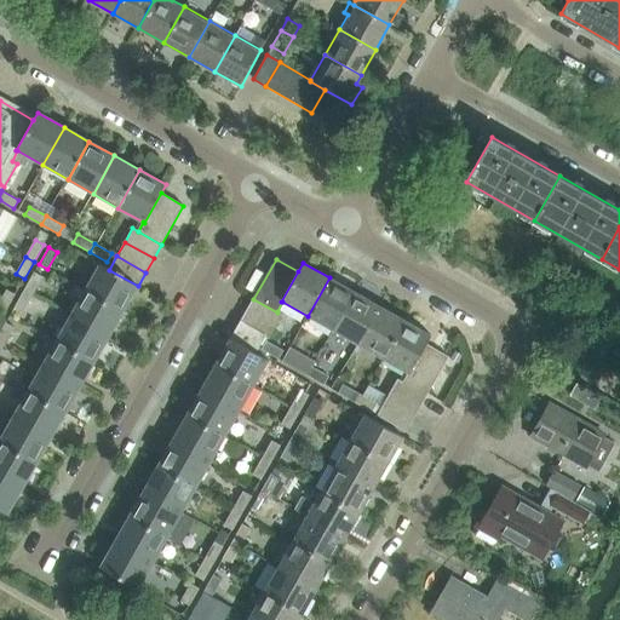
[(138,286),(109,270),(99,264),(85,291),(122,313),(138,286)]
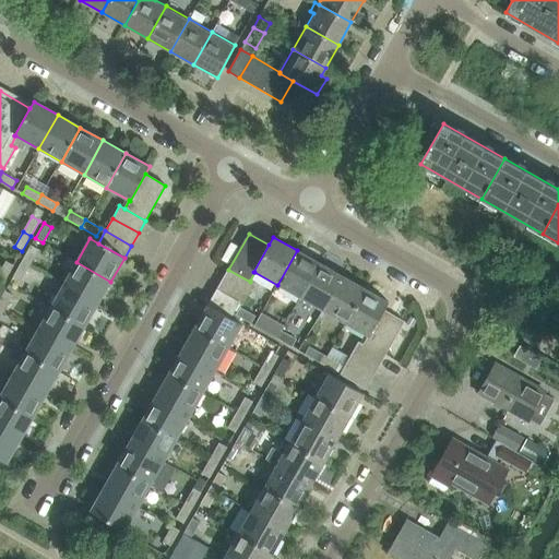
[(38,250),(31,246),(22,261),(30,265),(38,250)]
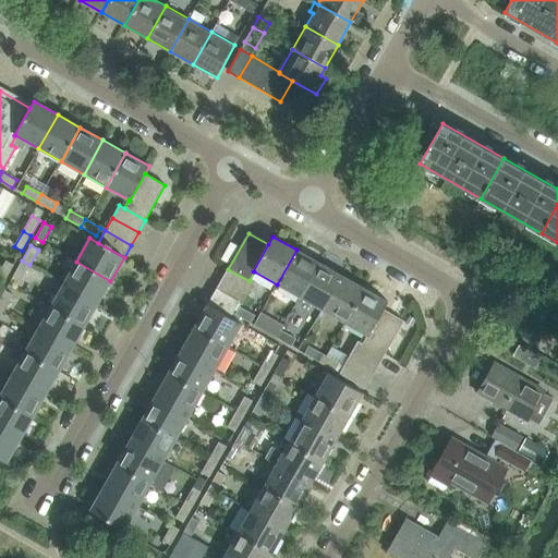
[(296,250),(277,284),(300,298),(318,263),(296,250)]
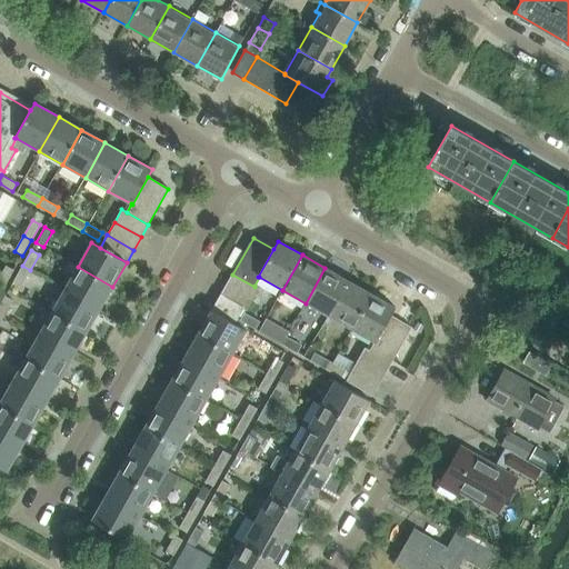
[(30,270),(22,266),(13,281),(21,286),(30,270)]
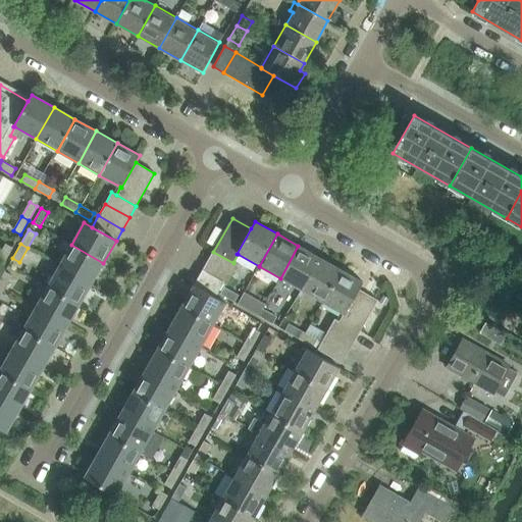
[(12,249),(5,245),(0,253),(0,260),(4,263),(12,249)]
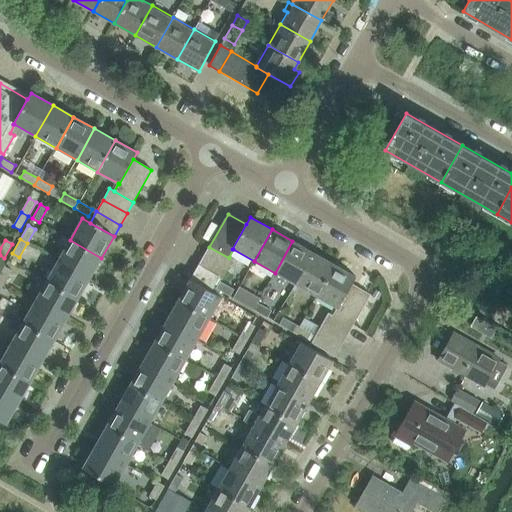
[(101,258),(70,240),(58,261),(89,278),(101,258)]
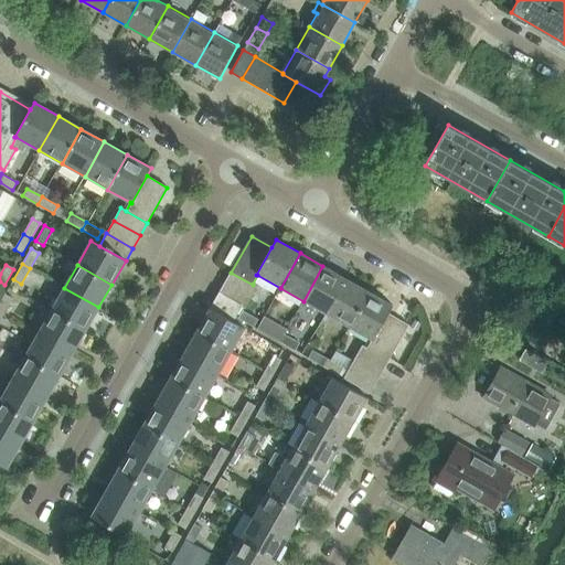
[(322,266),(304,301),(326,313),(345,279),(322,266)]
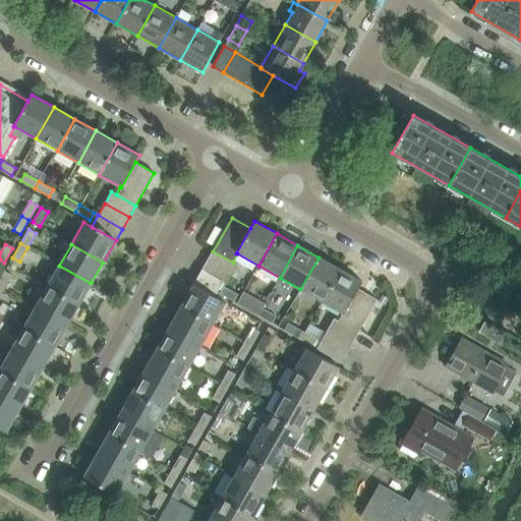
[(233,263),(213,251),(207,263),(230,276),(237,264),(233,262),(233,263)]
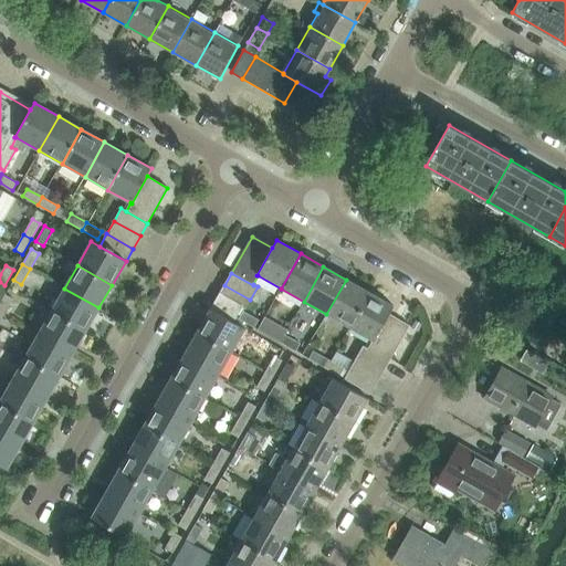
[(326,314),(349,327),(369,293),(346,280),(326,314)]
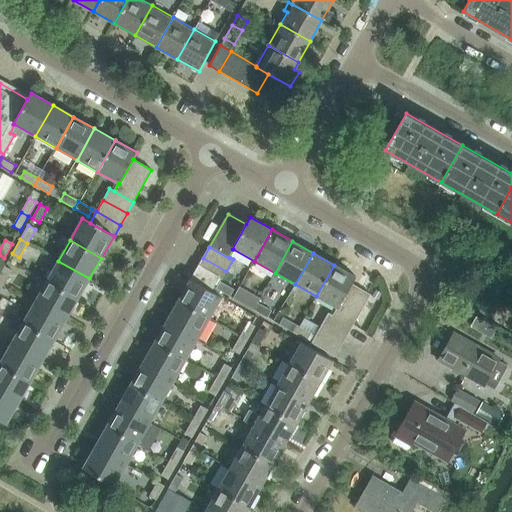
[(226,271),(203,258),(197,269),(218,281),(219,278),(221,280),(226,271)]
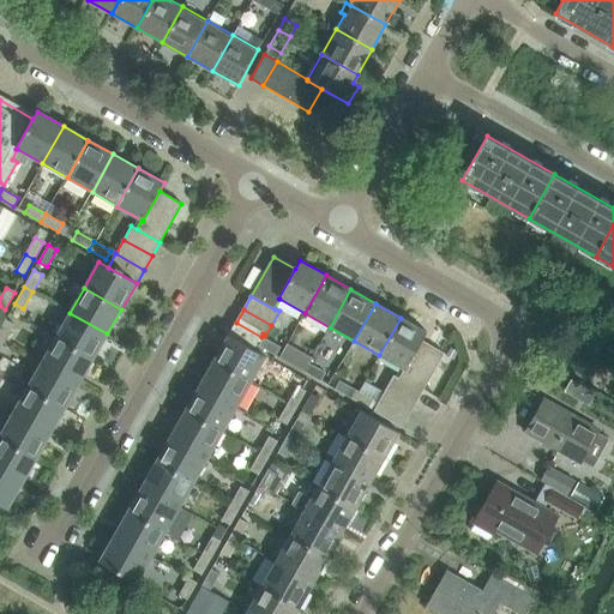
[(107,333),(70,313),(55,338),(94,359),(107,333)]
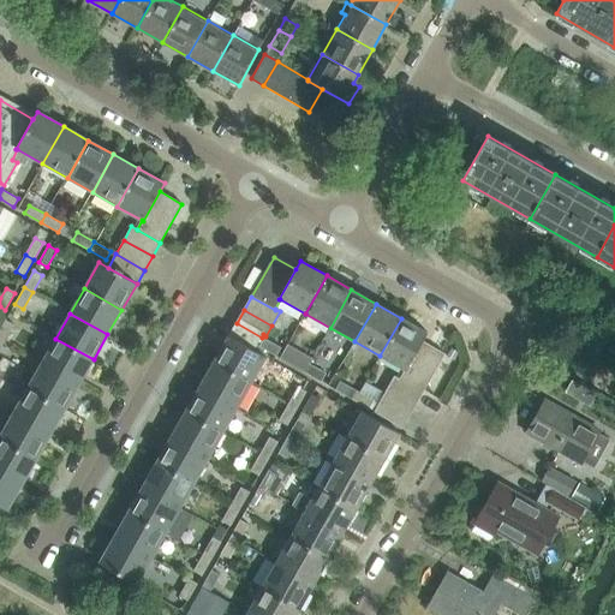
[(380,356),(405,370),(406,370),(423,341),(428,333),(401,318),(380,356)]
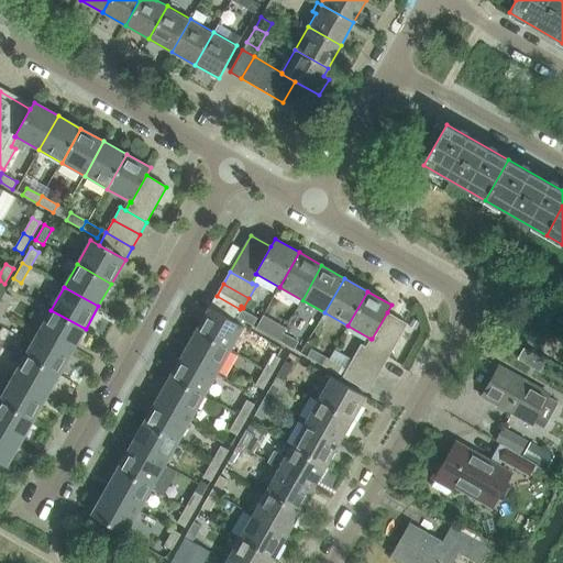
[(12,298),(4,294),(0,301),(0,310),(3,313),(12,298)]
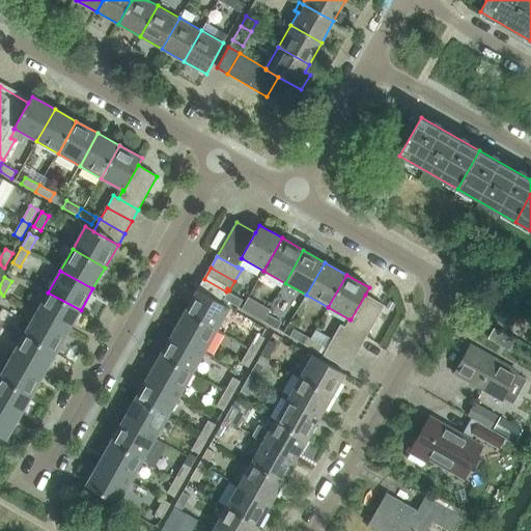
[(226,291),(204,279),(197,290),(219,303),(226,291)]
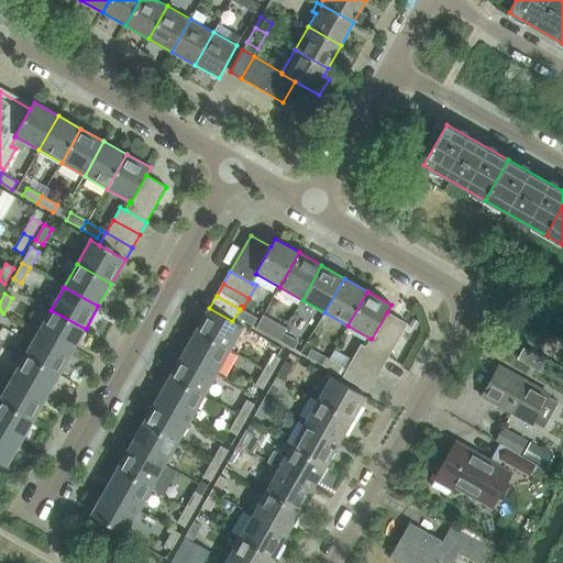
[(196,332),(231,351),(244,328),(232,321),(209,308),(196,332)]
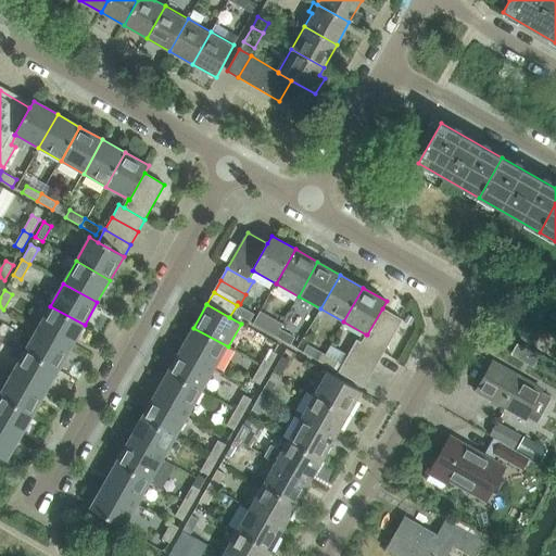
[(50,306),(37,328),(72,348),(85,325),(50,306)]
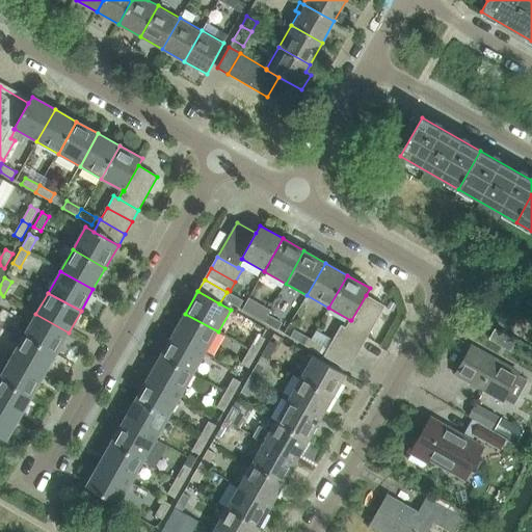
[(243,301),(229,293),(224,300),(239,309),(243,301)]
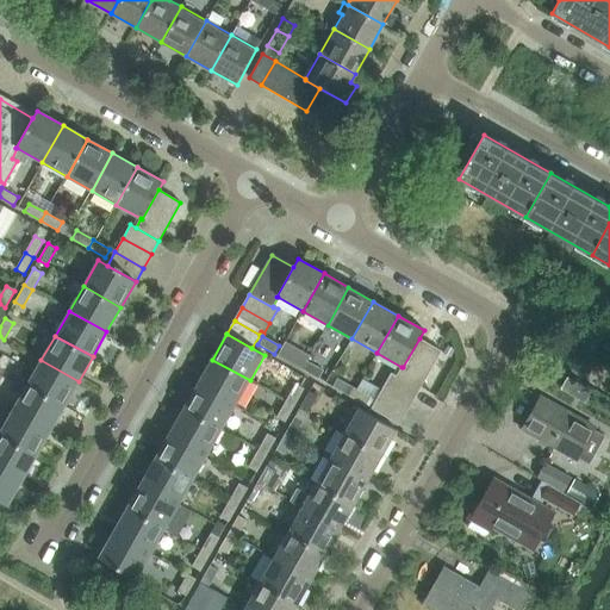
[(419,338),(403,367),(402,367),(397,377),(392,373),(391,374),(419,390),(441,352),(419,338)]
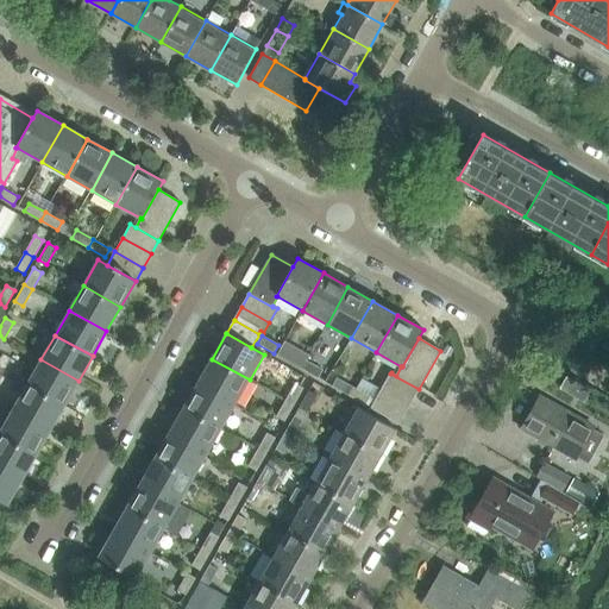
[(283,343),(276,355),(286,359),(302,369),(307,360),(308,358),(283,343)]
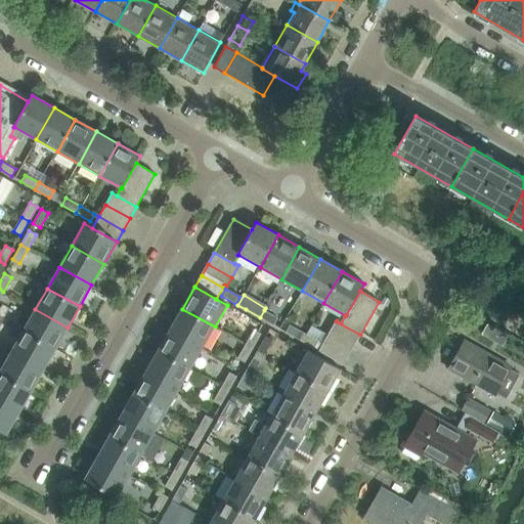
[(68,328),(35,309),(24,331),(55,349),(68,328)]
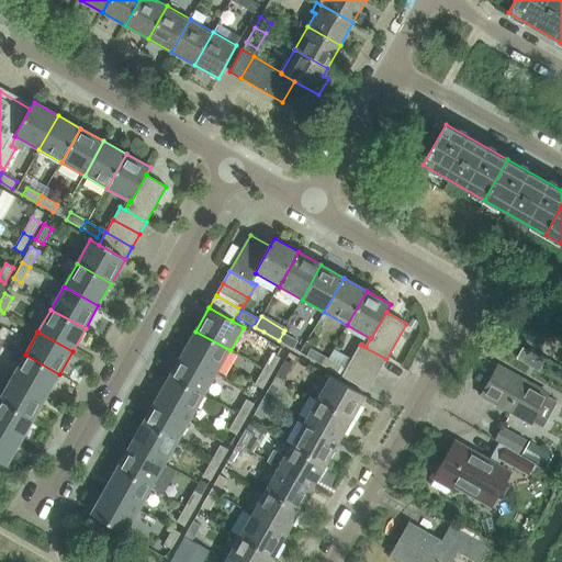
[(182,353),(217,373),(231,350),(195,332),(182,353)]
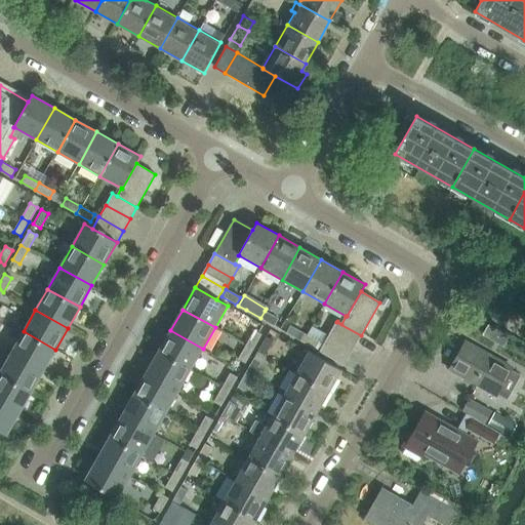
[(275,326),(278,319),(265,311),(260,318),(275,326)]
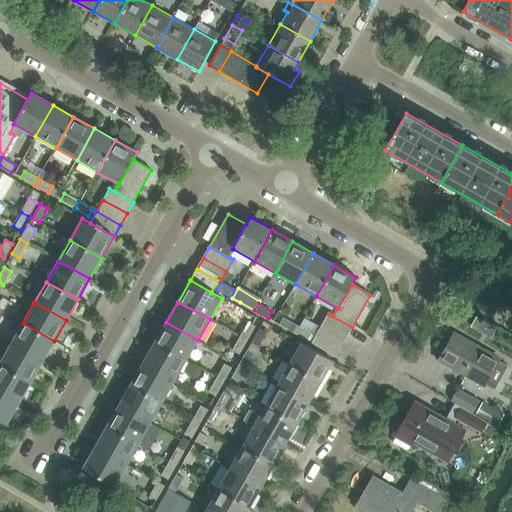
[(352,327),(328,314),(323,324),(346,337),(352,327)]
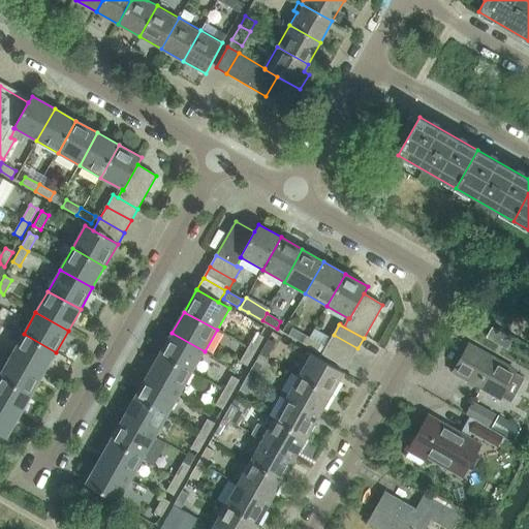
[(303,344),(307,337),(293,329),(289,336),(303,344)]
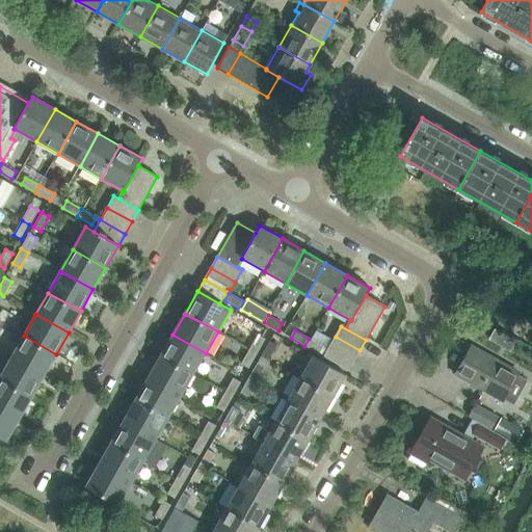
[(161,356),(193,375),(206,353),(173,335),(161,356)]
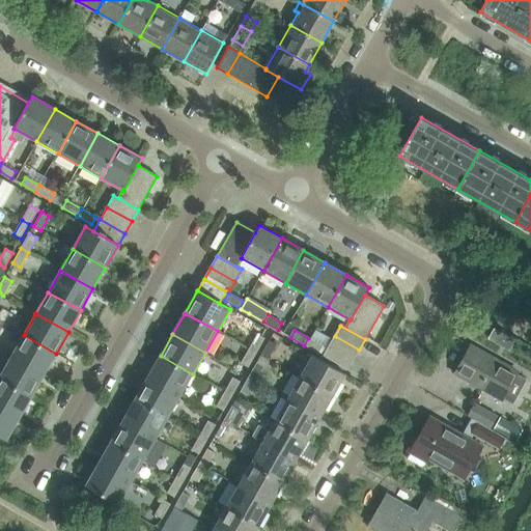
[(56,354),(24,335),(11,357),(44,375),(56,354)]
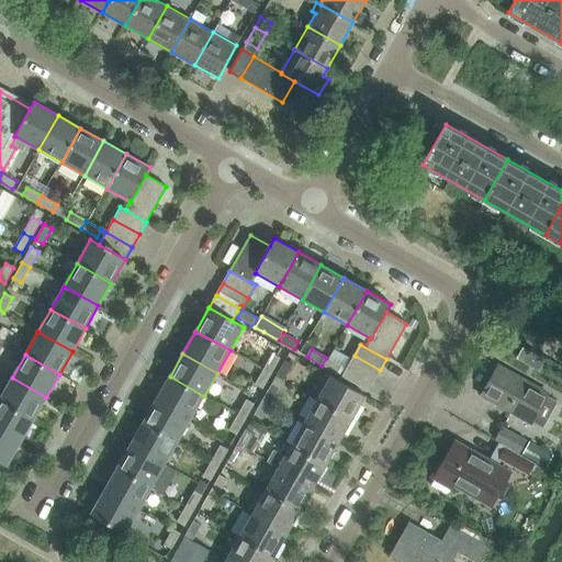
[(280,359),(272,355),(263,370),(271,374),(280,359)]
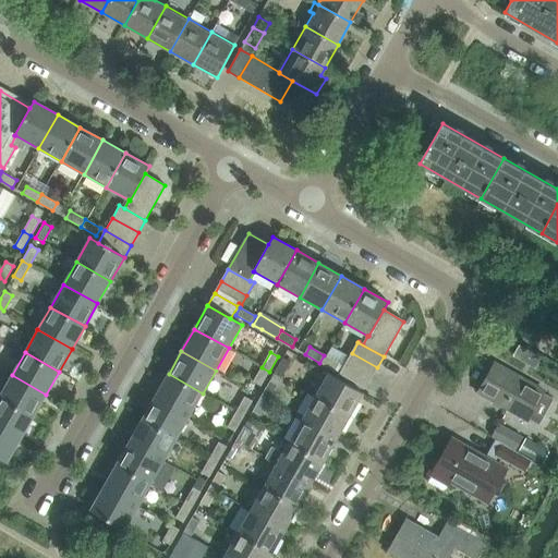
[(372,377),(377,367),(352,353),(346,363),(372,377)]
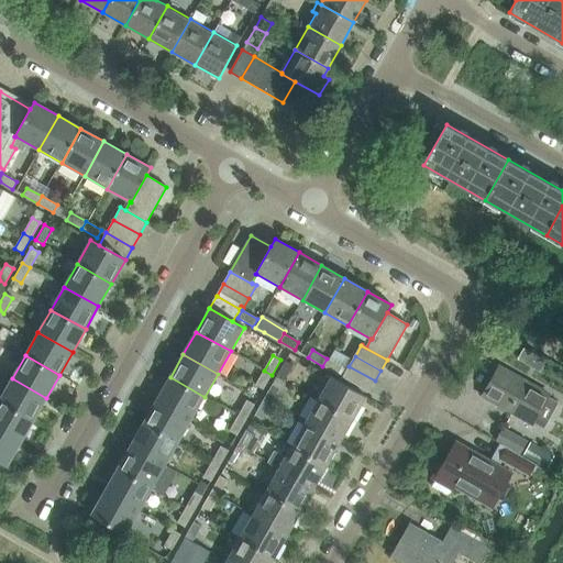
[(338,375),(342,367),(327,359),(322,366),(338,375)]
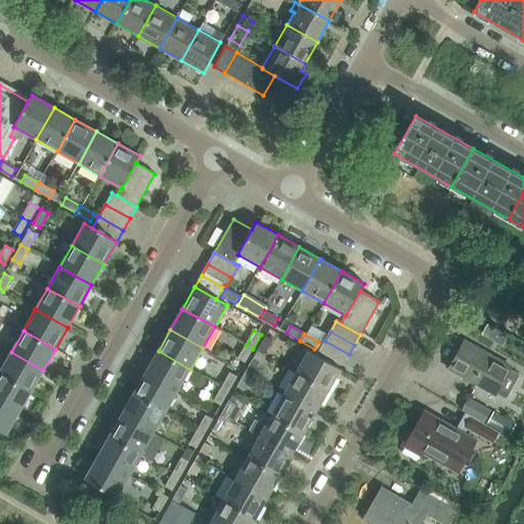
[(258,352),(265,355),(273,341),(266,337),(258,352)]
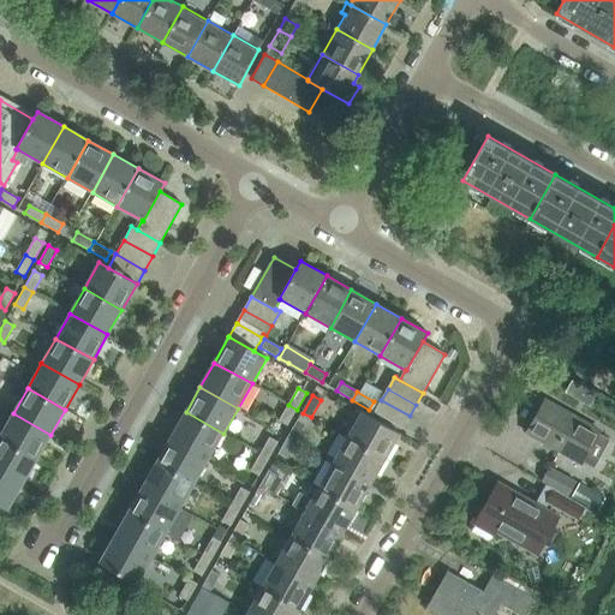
[(402,429),(410,416),(381,400),(375,412),(402,429)]
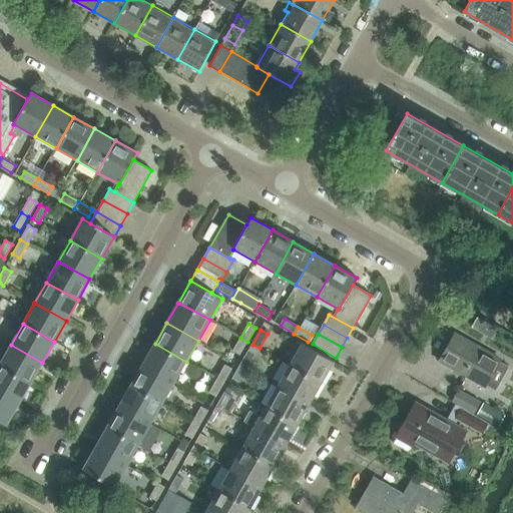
[(440,361),(485,387),(500,360),(455,335),(440,361)]
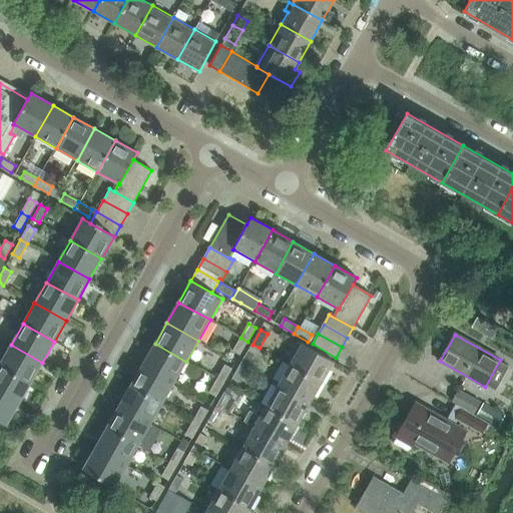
[(247,342),(240,338),(233,352),(240,356),(247,342)]
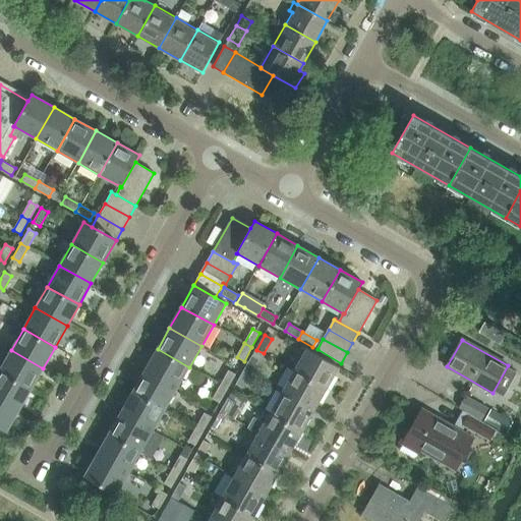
[(146,370),(177,389),(189,367),(158,349),(146,370)]
